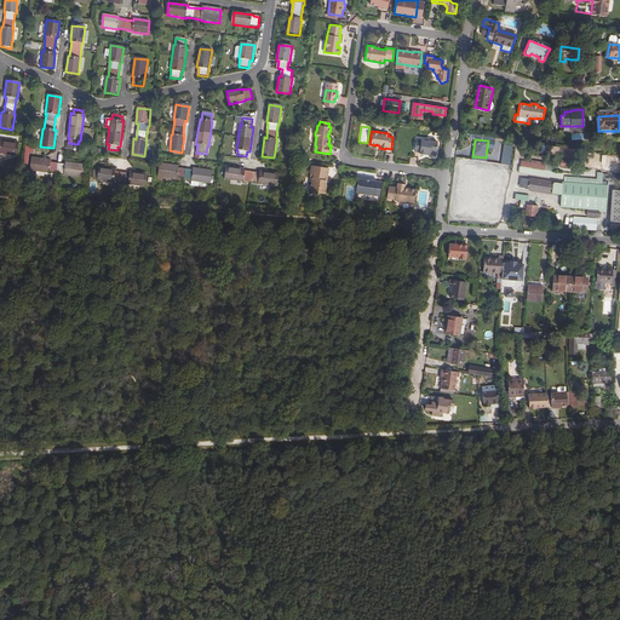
[(0,153),(17,156),(18,143),(6,142),(4,141),(0,141),(0,153)]
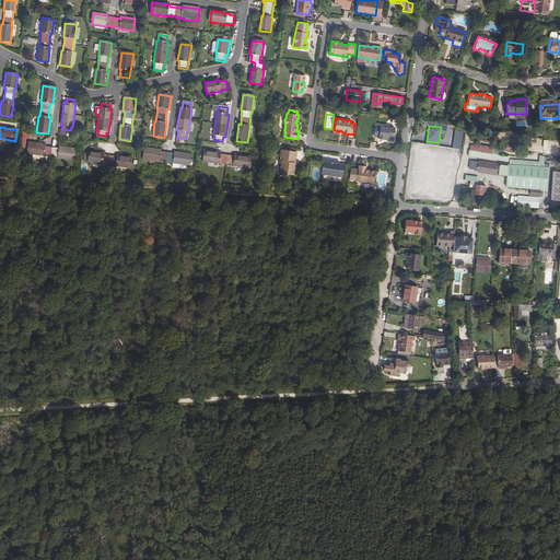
[(386,139),(386,141),(393,141),(395,129),(375,127),(374,138),(378,138),(377,139),(384,140),(384,139),(386,139)]
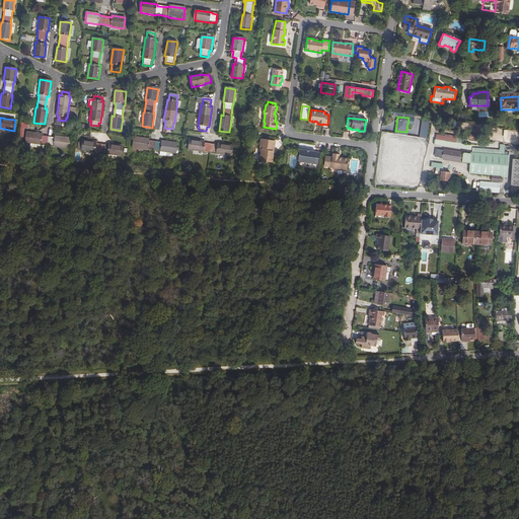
[(419,137),(426,138),(429,123),(422,122),(419,137)]
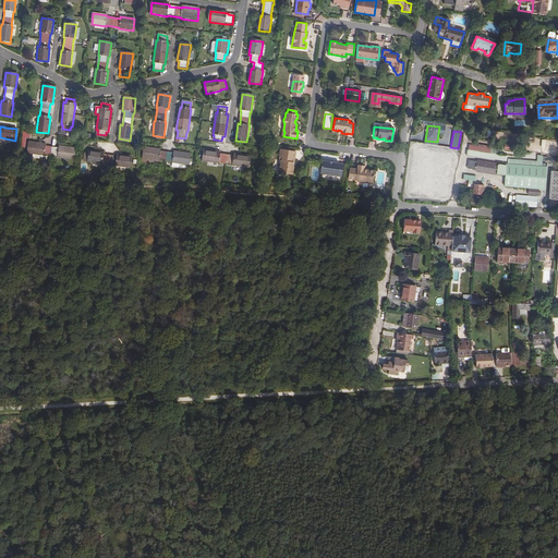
[(542,154),(557,154),(557,141),(542,141),(542,154)]
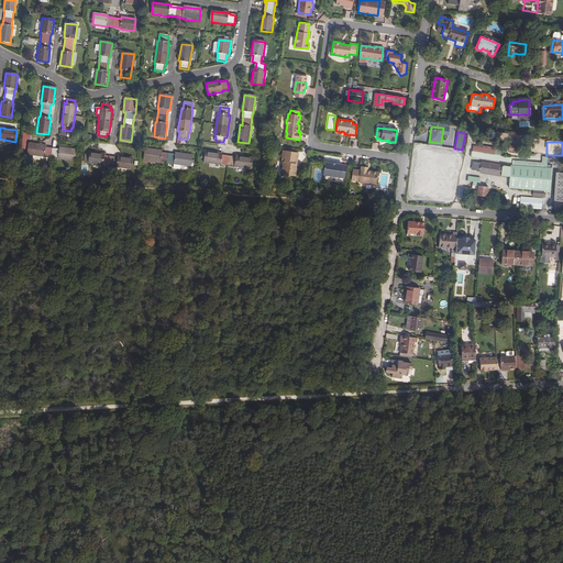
[(45,147),(46,145),(29,143),(28,154),(44,157),(44,156),(58,157),(57,158),(75,162),(77,150),(59,147),(59,148),(45,147)]
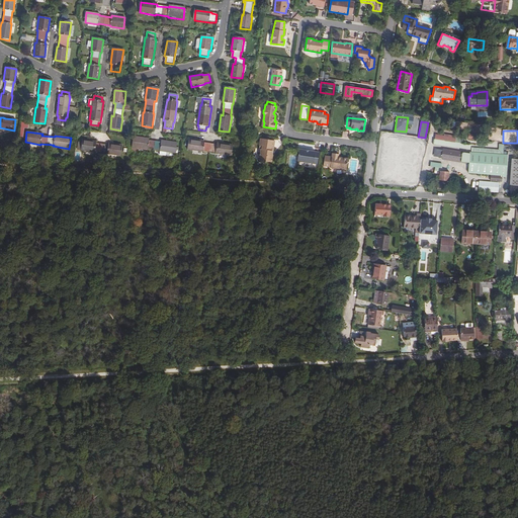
[(444,135),(444,137),(451,138),(451,142),(454,143),(455,136),(444,135)]
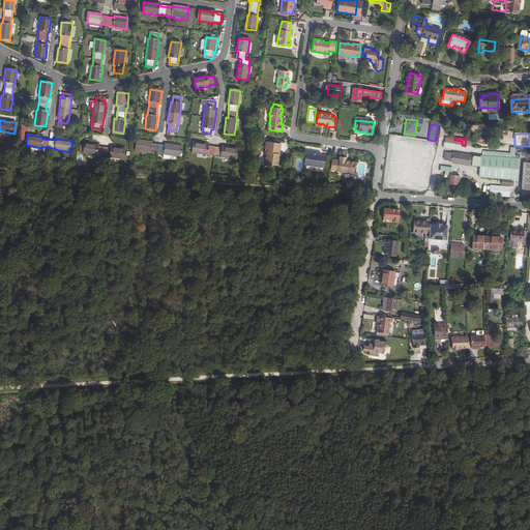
[(151,153),(164,154),(164,155),(170,156),(180,157),(181,146),(166,144),(165,146),(152,144),(152,143),(137,140),(135,151),(151,153)]
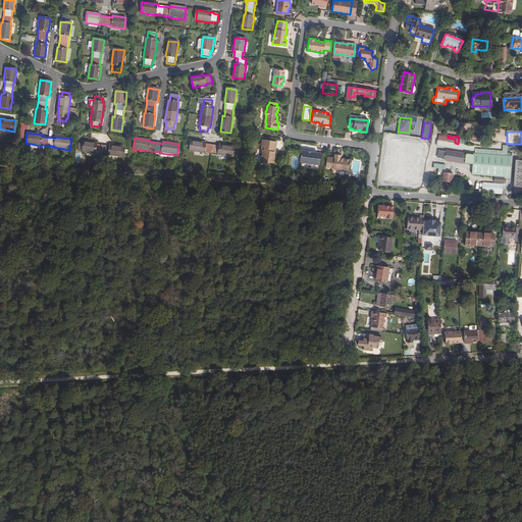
[(219,146),(206,144),(207,142),(191,140),(190,151),(205,153),(205,152),(218,154),(218,155),(233,157),(236,147),(219,145),(219,146)]
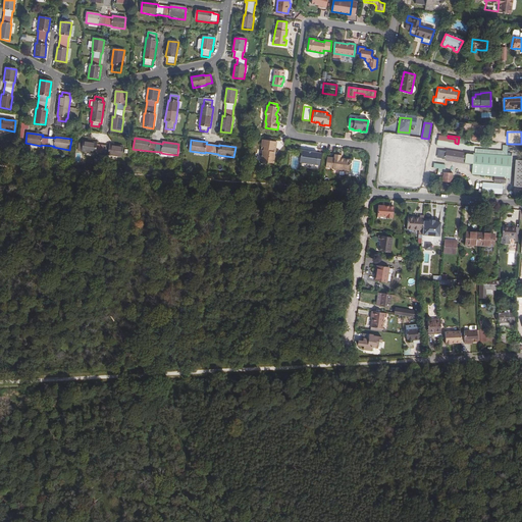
[(263,140),(261,151),(263,151),(262,155),(261,162),(262,164),(265,164),(266,163),(273,164),(275,156),(273,156),(274,152),(275,152),(277,142),(263,140)]
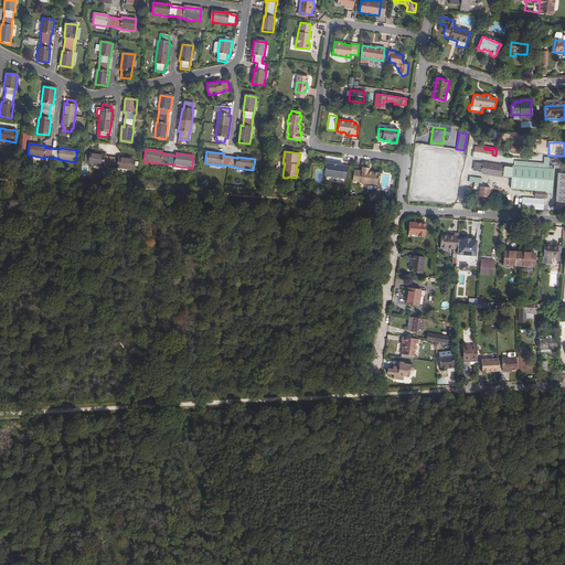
[(103,167),(104,166),(117,168),(131,171),(134,159),(118,157),(118,158),(105,156),(105,155),(91,152),(88,164),(103,167)]
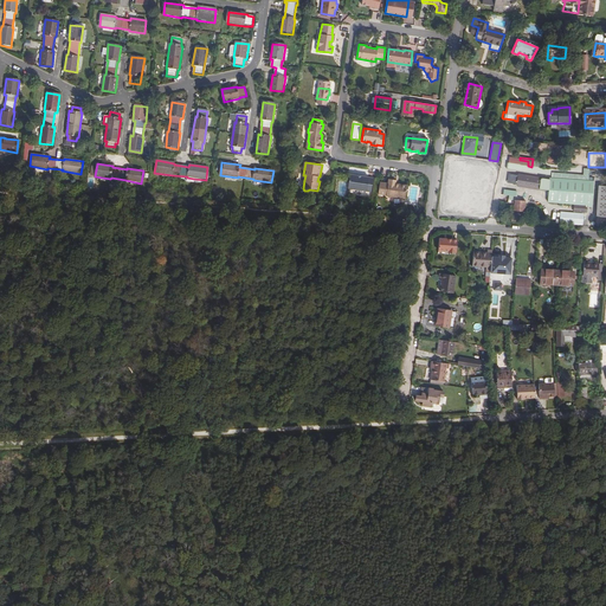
[(562,172),(532,167),(528,166),(519,165),(509,163),(508,167),(541,172),(595,180),(595,176),(562,172)]
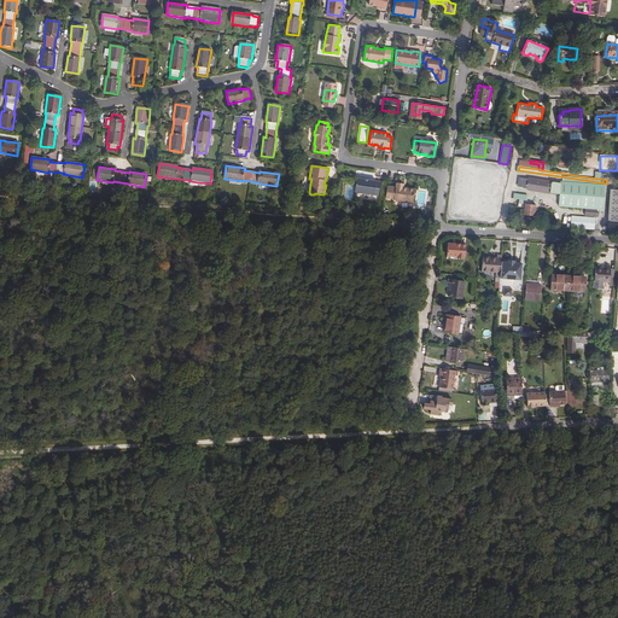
[(355,186),(354,192),(355,193),(356,194),(361,196),(363,194),(378,196),(380,182),(356,178),(355,186)]
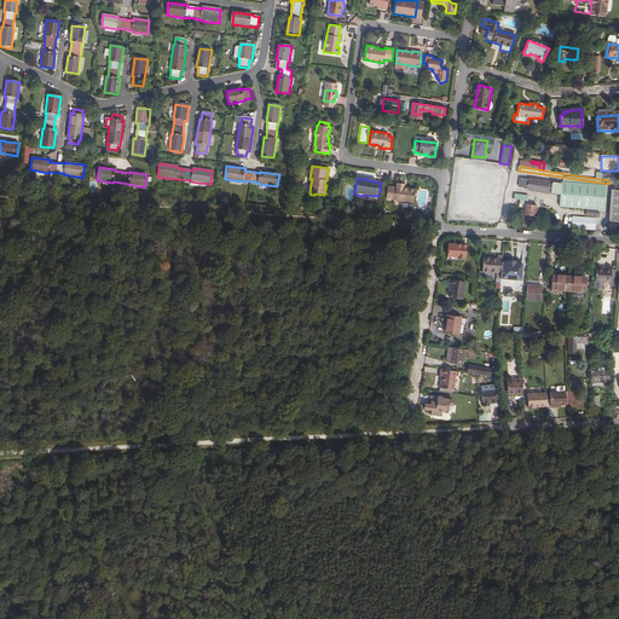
[(526,185),(526,189),(530,189),(528,190),(562,195),(561,206),(599,209),(601,185),(563,181),(563,183),(525,179),(525,185),(526,185)]
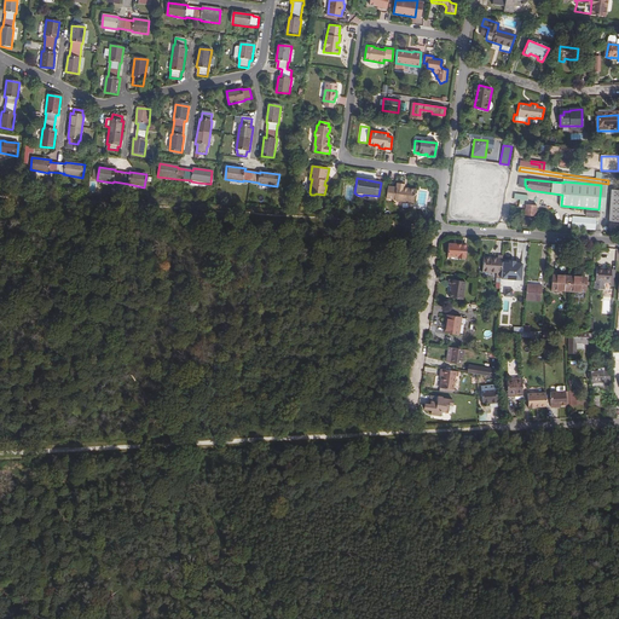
[(397,184),(397,187),(388,186),(386,198),(394,200),(394,201),(414,204),(416,190),(404,189),(405,185),(397,184)]
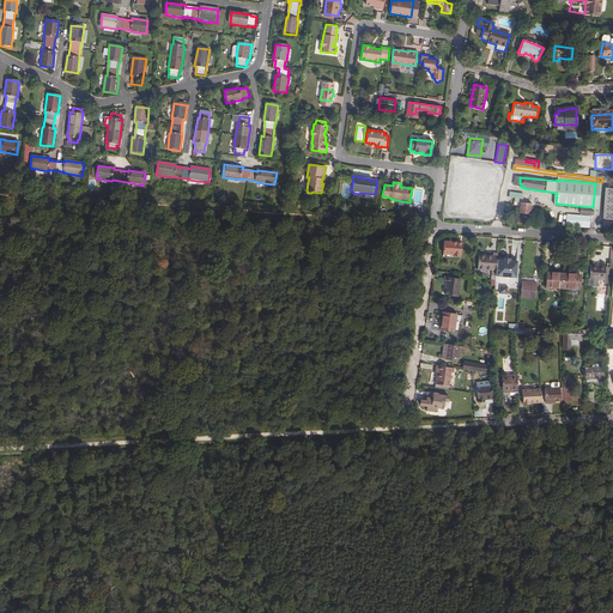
[(522,205),(520,205),(519,210),(521,210),(521,213),(532,214),(532,204),(522,204),(522,205)]
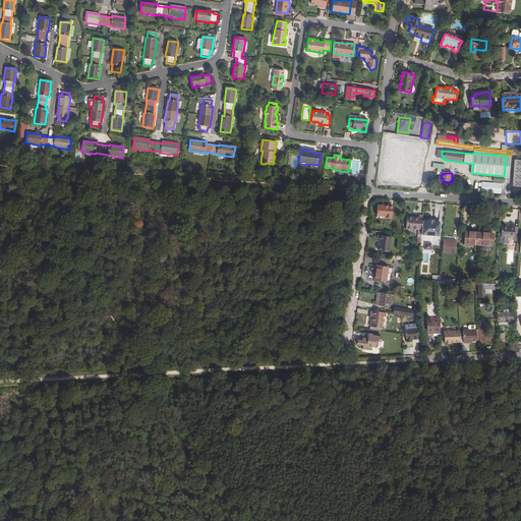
[(481,182),(480,192),(502,193),(502,183),(481,182)]
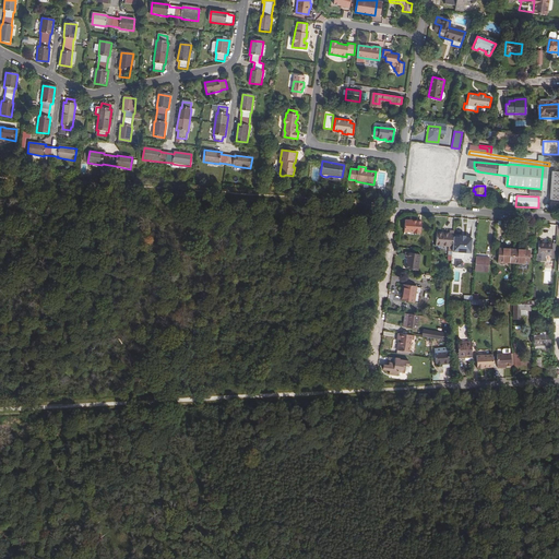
[(403,235),(420,236),(423,222),(405,221),(403,235)]
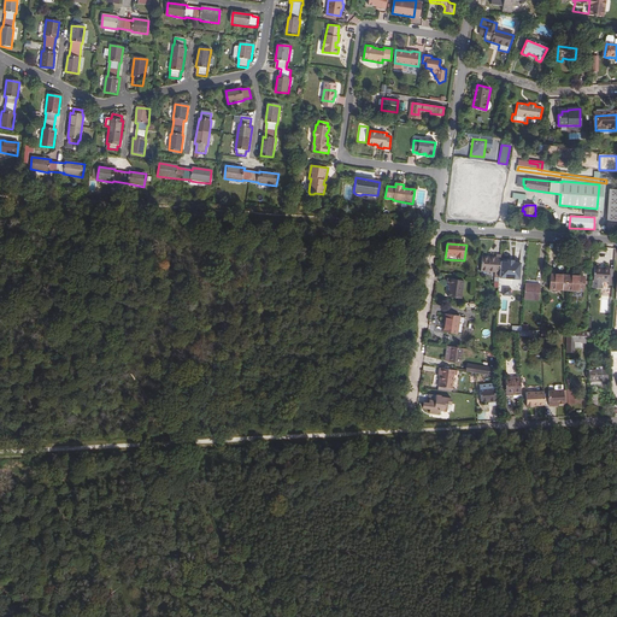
[(481,271),(495,272),(499,272),(500,262),(500,256),(497,256),(497,258),(482,257),(481,271)]
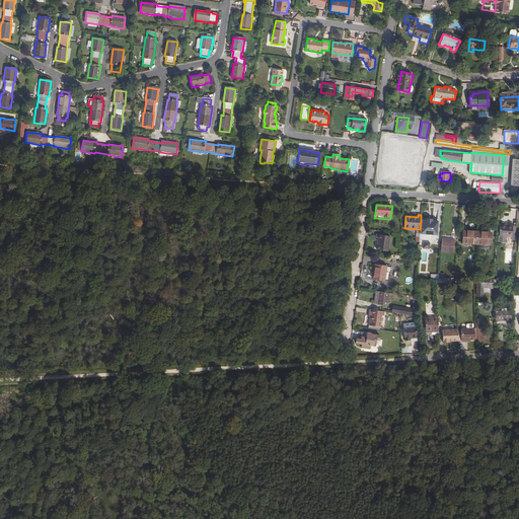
[(427,220),(421,220),(420,229),(420,231),(420,234),(437,235),(438,221),(432,221),(427,220)]
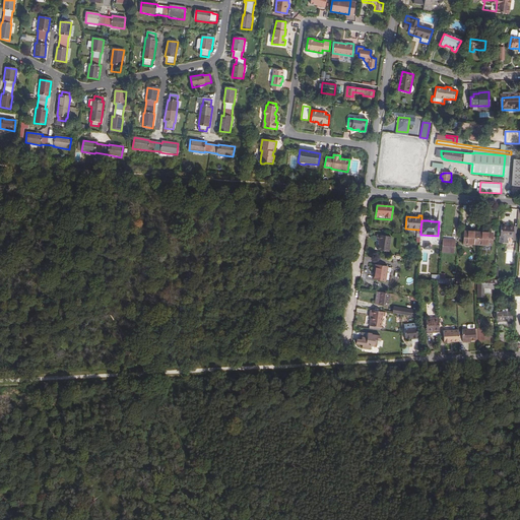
[(513,234),(514,226),(501,225),(501,237),(513,238),(512,241),(516,241),(516,234),(513,234)]
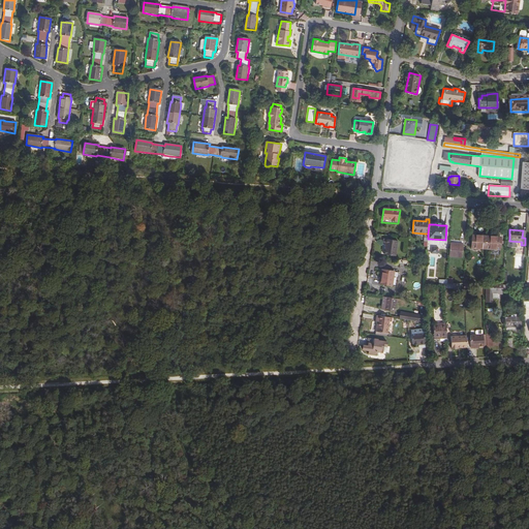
[(471,248),(486,249),(486,237),(472,236),(471,248)]
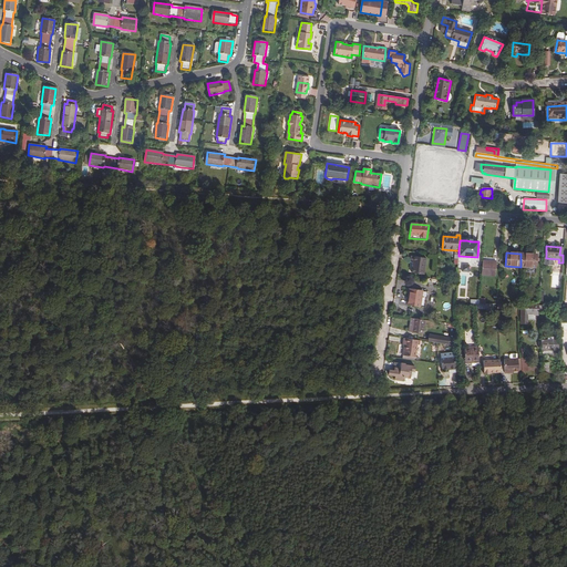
[(521,254),(521,267),(536,268),(536,255),(521,254)]
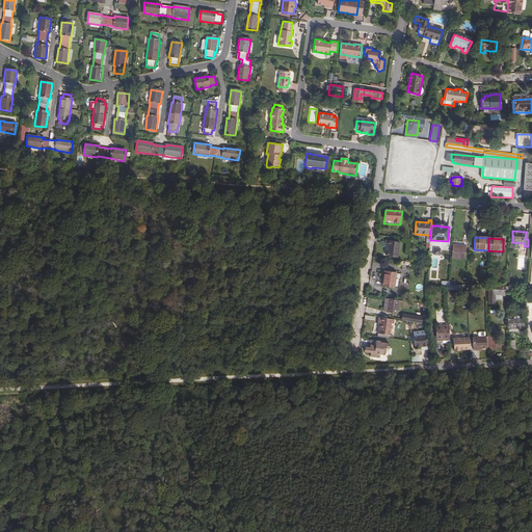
[(388,245),(386,256),(397,258),(400,242),(386,240),(384,245),(388,245)]
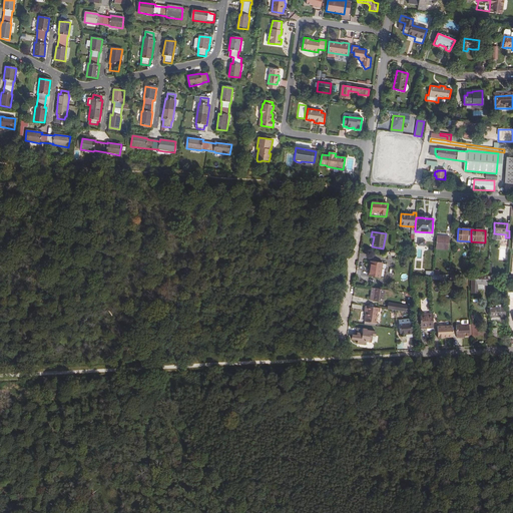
[(449,236),(437,236),(436,248),(448,249),(449,236)]
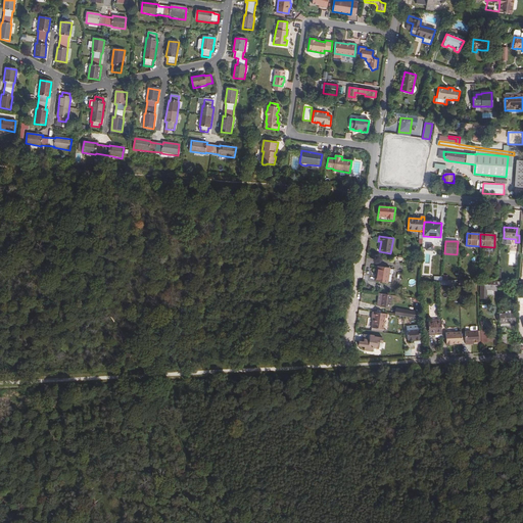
[(517,266),(518,252),(510,251),(509,266),(517,266)]
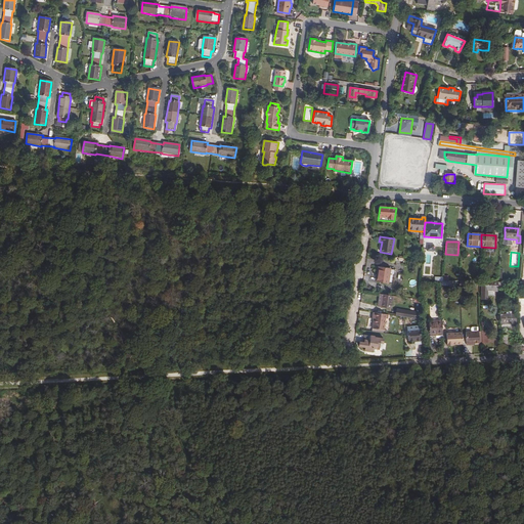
[(377,277),(376,277),(376,282),(392,285),(395,269),(379,267),(377,277)]
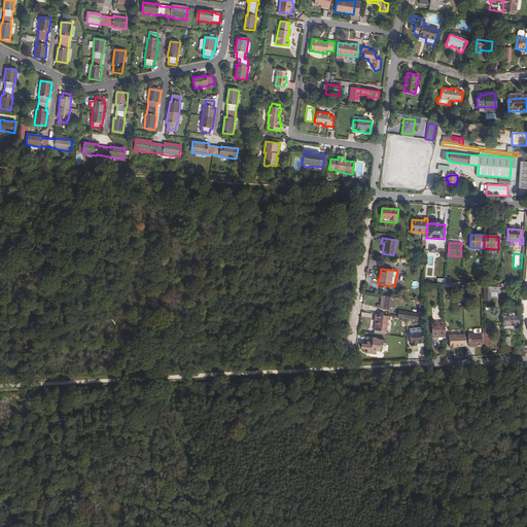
[(490,296),(490,292),(496,292),(499,292),(498,286),(498,284),(489,284),(489,287),(484,287),(485,301),(490,301),(490,296)]
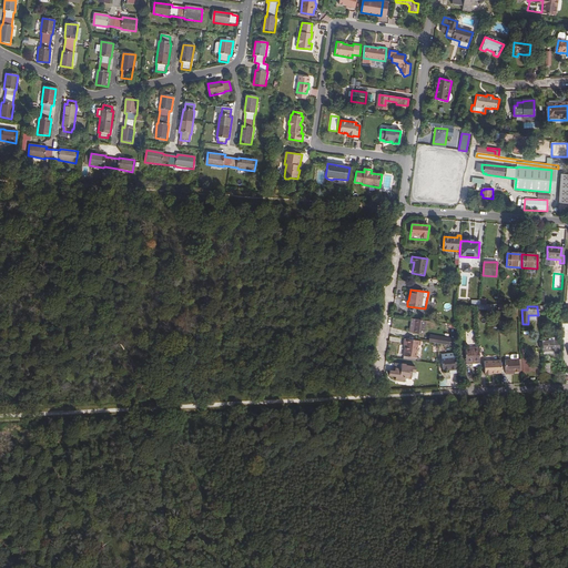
[(426,321),(415,320),(413,334),(425,335),(426,321)]
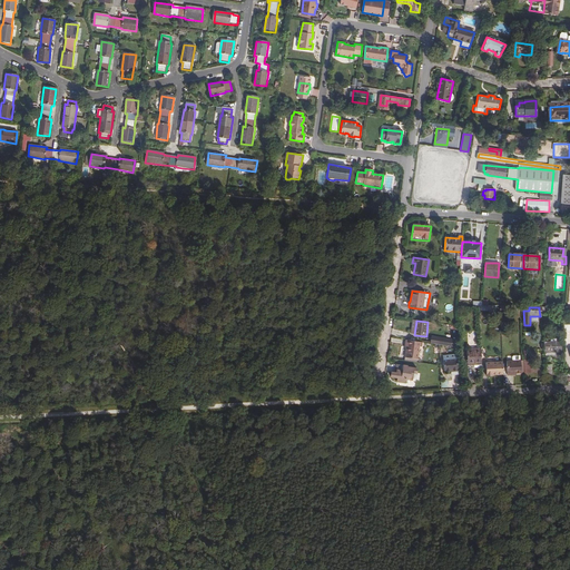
[(431,344),(460,349),(460,341),(432,337),(431,344)]
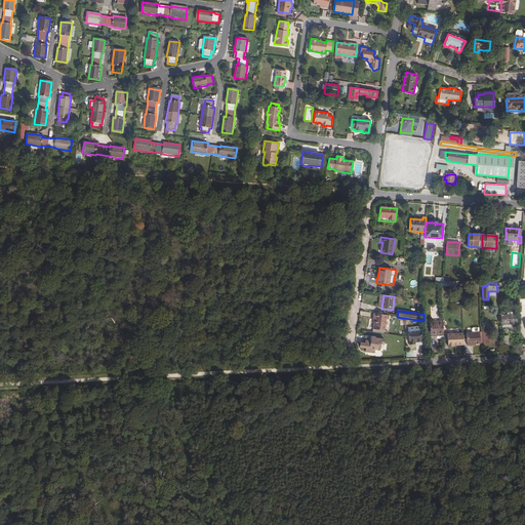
[(388,320),(389,315),(376,314),(375,320),(373,319),(372,329),(384,330),(386,320),(388,320)]
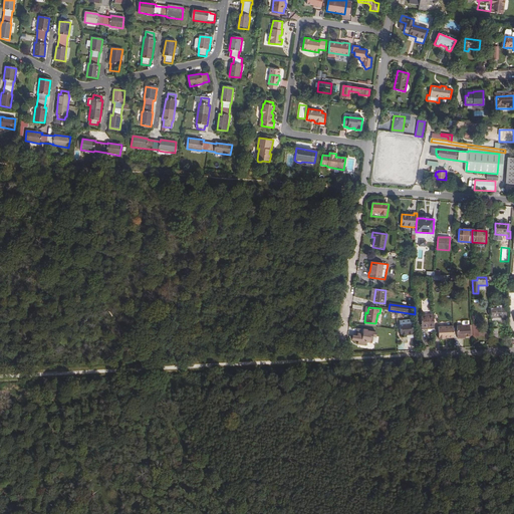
[(421,331),(433,331),(433,317),(420,317),(421,331)]
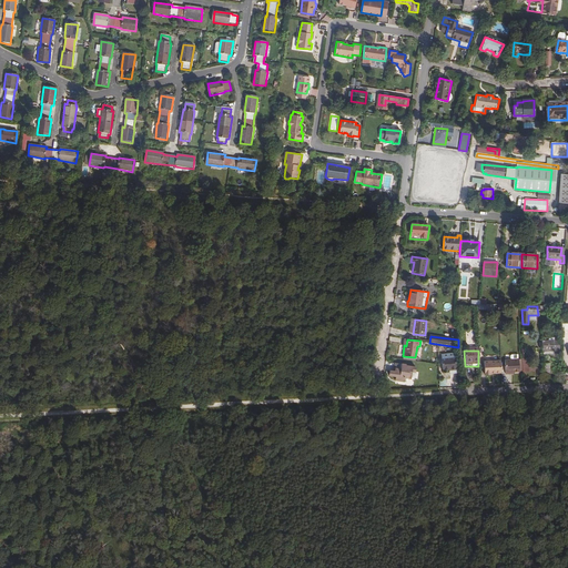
[(442,369),(453,369),(453,367),(456,366),(455,358),(455,357),(442,358),(442,369)]
